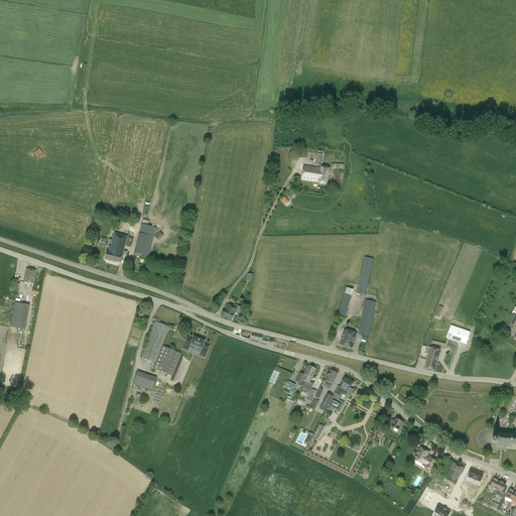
[(301,180),(318,182),(318,183),(327,184),(330,168),(321,167),(321,168),(303,165),(301,180)]
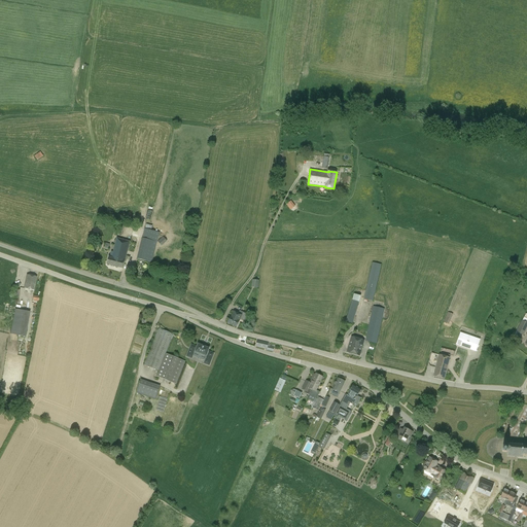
[(290,210),(295,206),(291,201),(286,205),(290,210)]
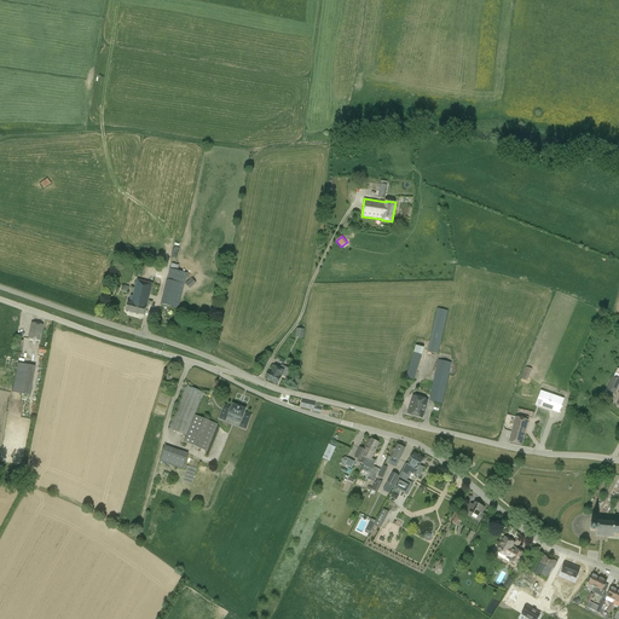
[(179,308),(187,273),(169,268),(161,305),(179,308)]
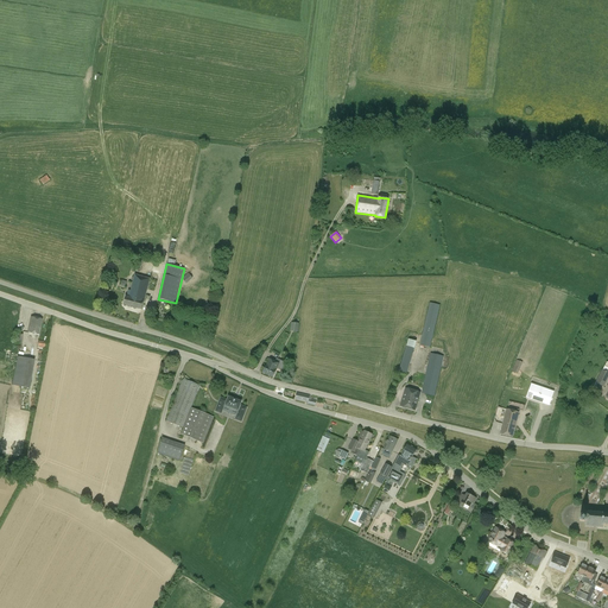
[(188,273),(182,278),(187,283),(192,278),(188,273)]
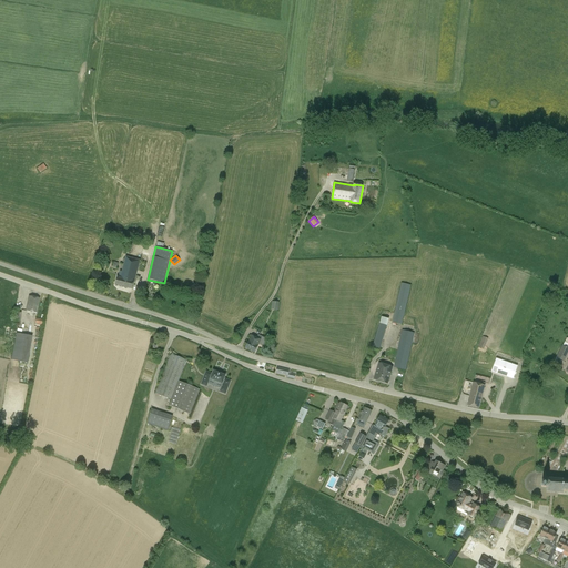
[(115,285),(124,287),(131,259),(125,257),(122,272),(120,271),(119,277),(118,276),(115,285)]
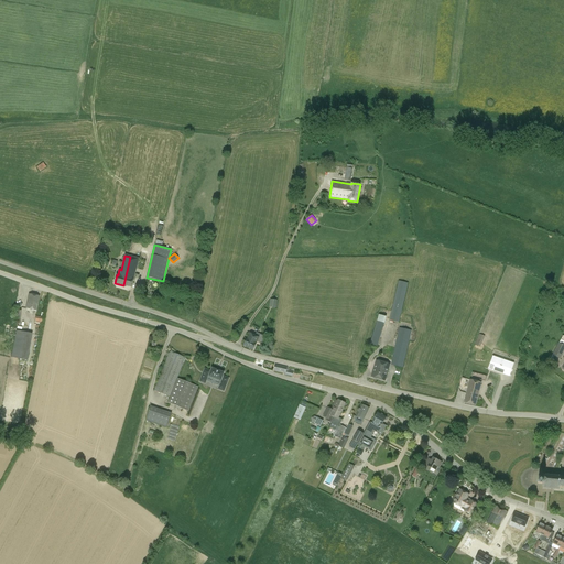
[(139,259),(130,257),(123,285),(132,288),(133,279),(139,259)]
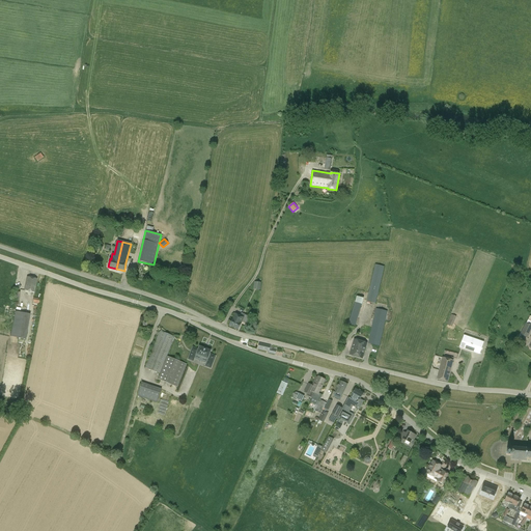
[(375,302),(384,267),(375,264),(368,295),(366,301),(375,303),(375,302)]
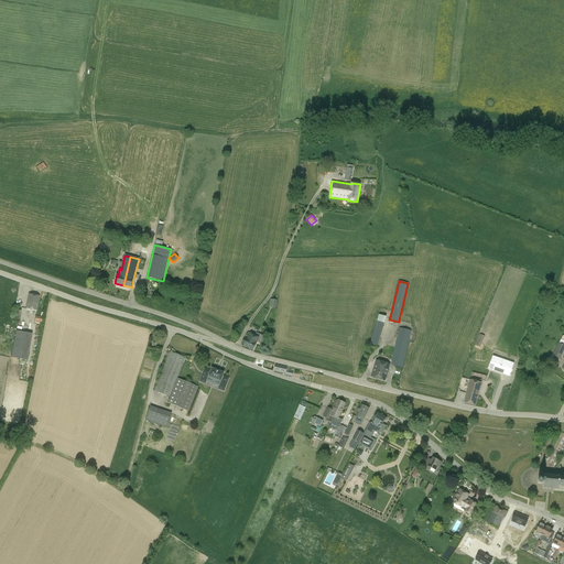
[(36,311),(39,296),(29,294),(25,308),(36,311)]
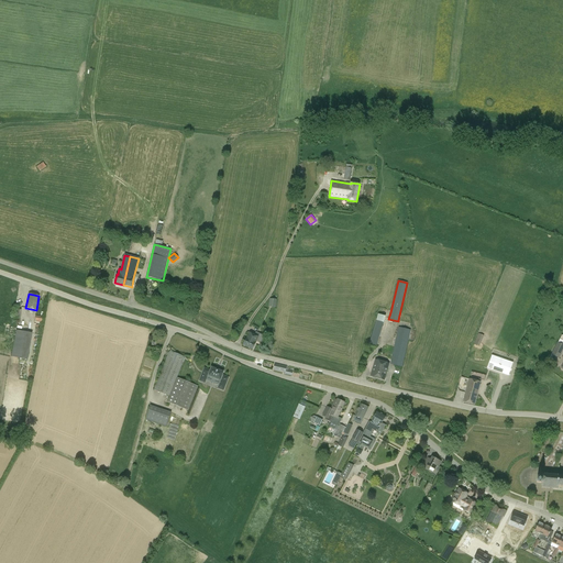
[(376,345),(386,317),(378,313),(370,343),(376,345)]
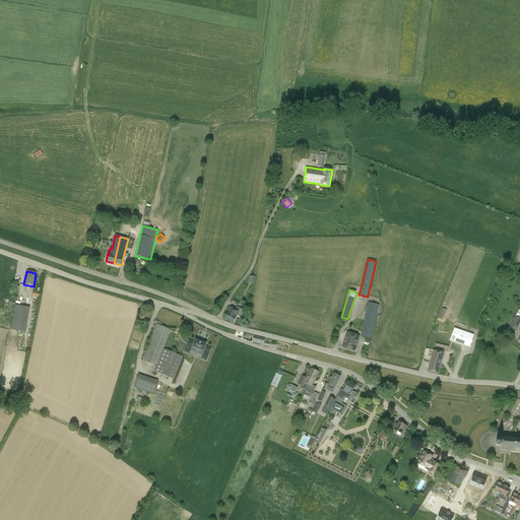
[(372,338),(380,305),(368,302),(360,336),(362,336),(372,338)]
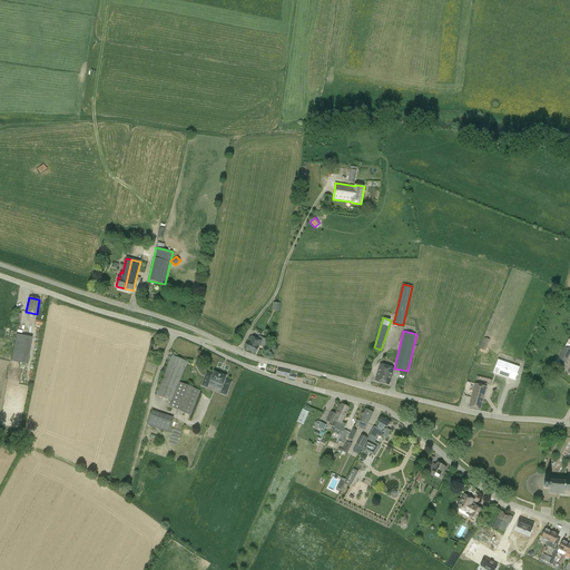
[(27,364),(32,337),(17,334),(11,361),(27,364)]
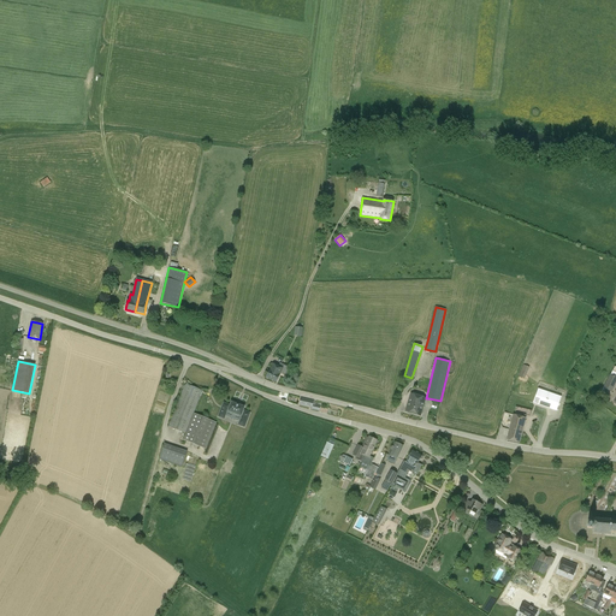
[(290,368),(280,362),(278,366),(273,363),(266,377),(277,383),(280,373),(286,377),(290,368)]
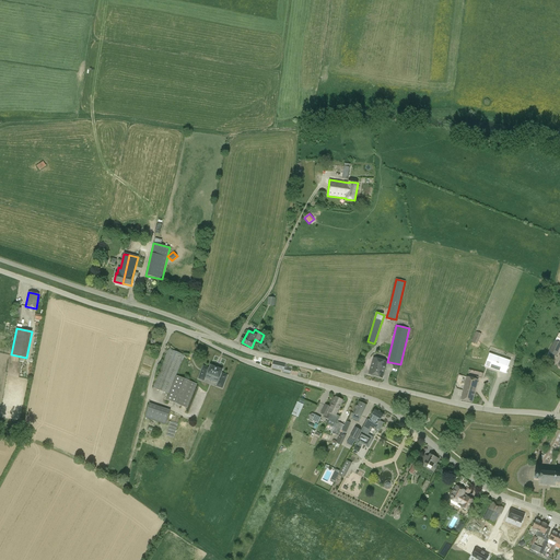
[(559,342),(556,340),(555,340),(548,352),(557,357),(559,348),(559,342)]
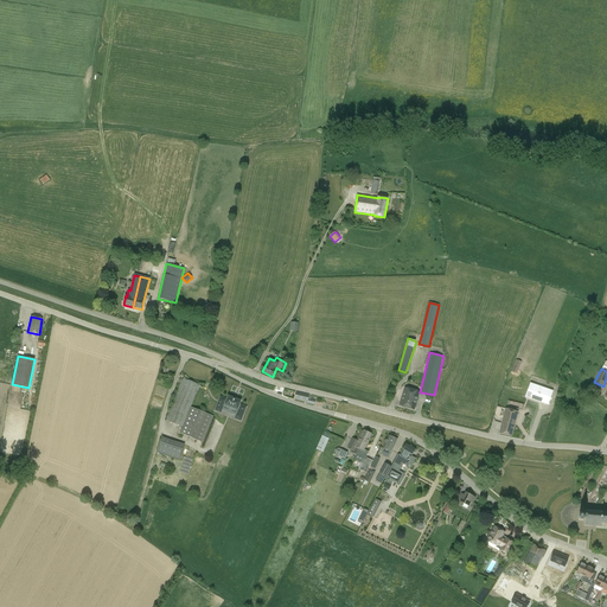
[(203,442),(213,416),(191,407),(199,385),(198,384),(185,379),(186,379),(183,378),(166,421),(183,427),(180,434),(203,442)]
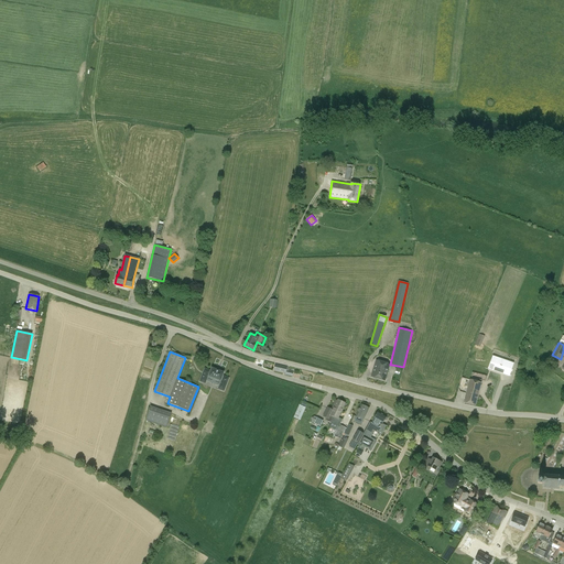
[(509,376),(513,364),(492,356),(488,369),(509,376)]
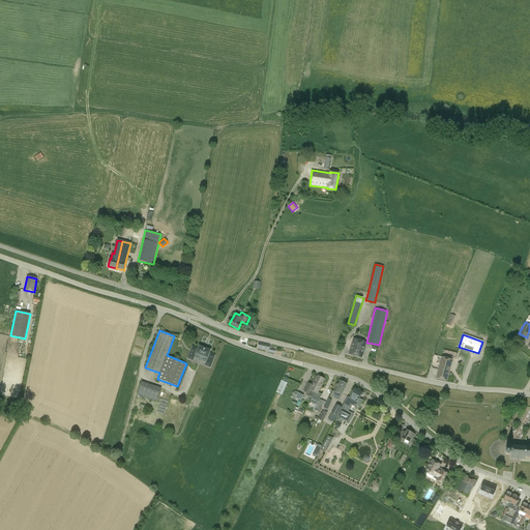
[(353,339),(349,354),(351,355),(351,356),(353,356),(354,356),(361,358),(361,357),(362,356),(363,354),(363,353),(366,343),(353,339)]
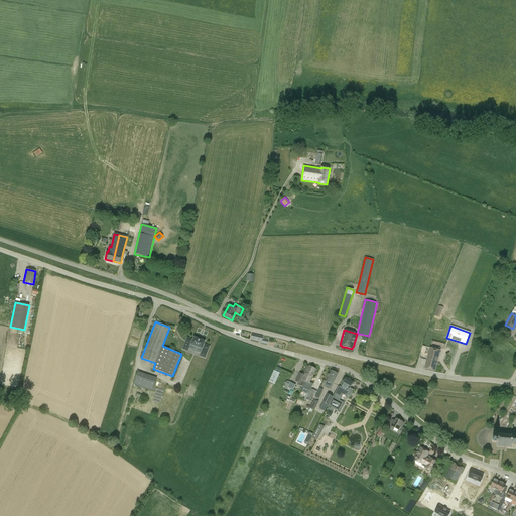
[(264,338),(262,337),(263,337),(252,334),(251,339),(261,342),(261,343),(268,345),(269,340),(264,339),(264,338)]
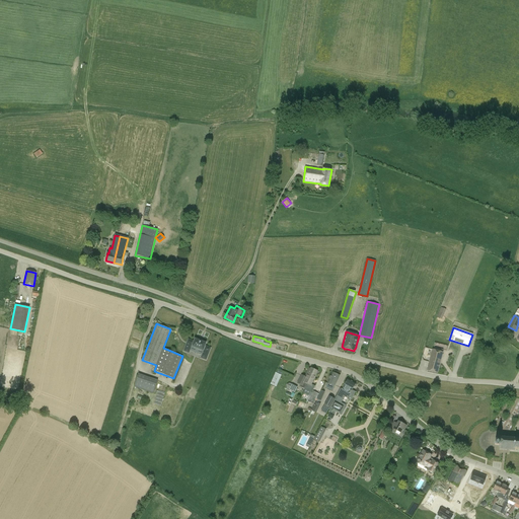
[(206,343),(196,339),(194,343),(193,342),(194,342),(189,340),(184,351),(189,353),(192,346),(197,348),(196,349),(199,350),(200,349),(205,351),(203,356),(207,357),(211,348),(206,347),(205,347),(206,343)]
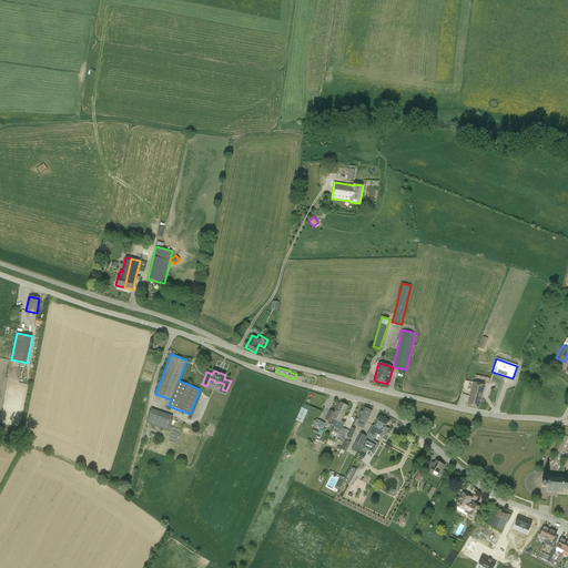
[(485,383),(482,382),(480,384),(474,383),(467,405),(478,408),(485,385),(485,383)]
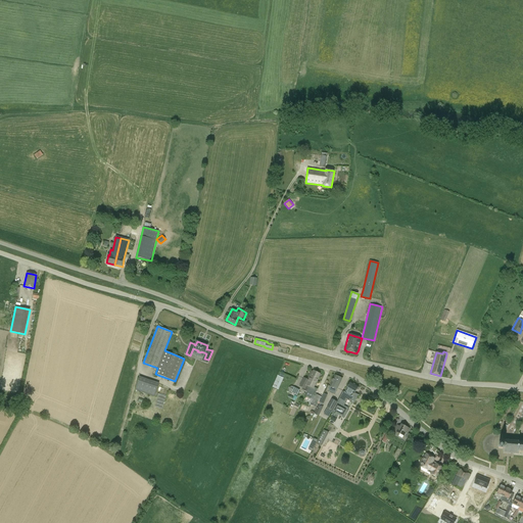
[(307,393),(311,387),(317,373),(314,371),(313,372),(312,371),(307,380),(303,378),(299,386),(302,388),(301,390),(307,393)]
